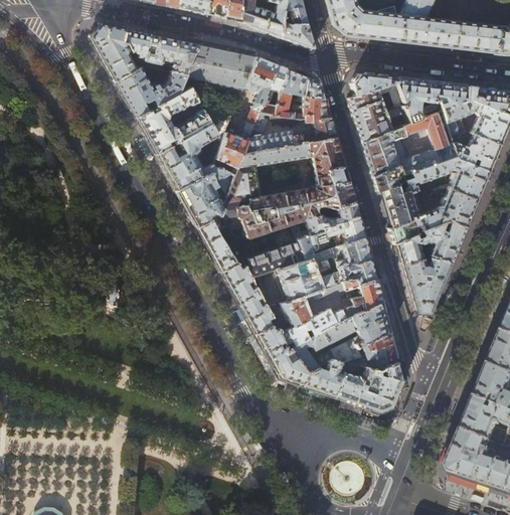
[(182,0),(167,0),(167,6),(172,7),(181,9),(181,8),(182,0)]
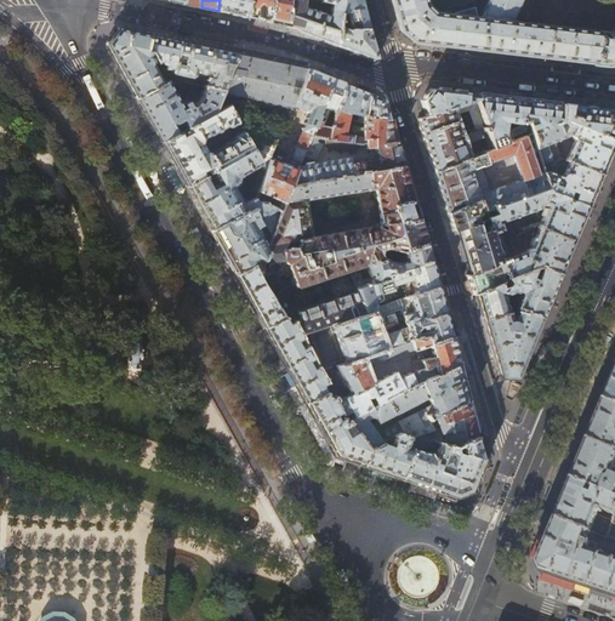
[(256,0),(220,0),(218,10),(237,13),(255,17),(256,0)]
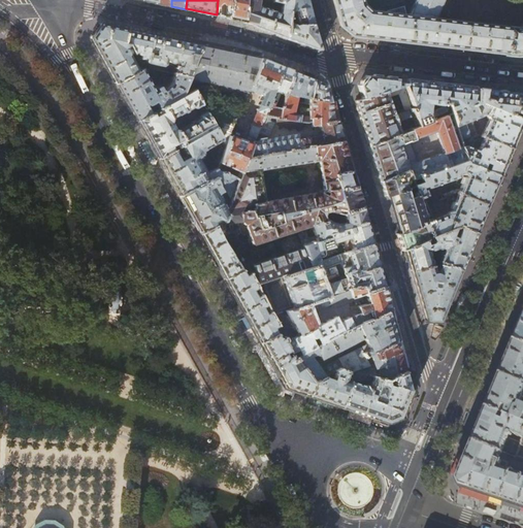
[(218,0),(217,14),(224,17),(233,19),(235,0),(218,0)]
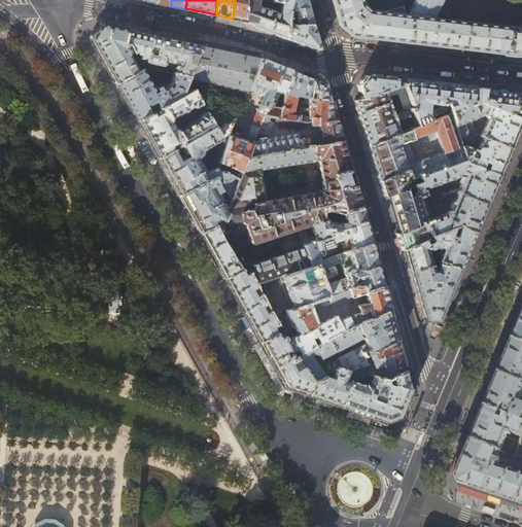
[(235,0),(233,19),(239,20),(248,22),(250,0),(235,0)]
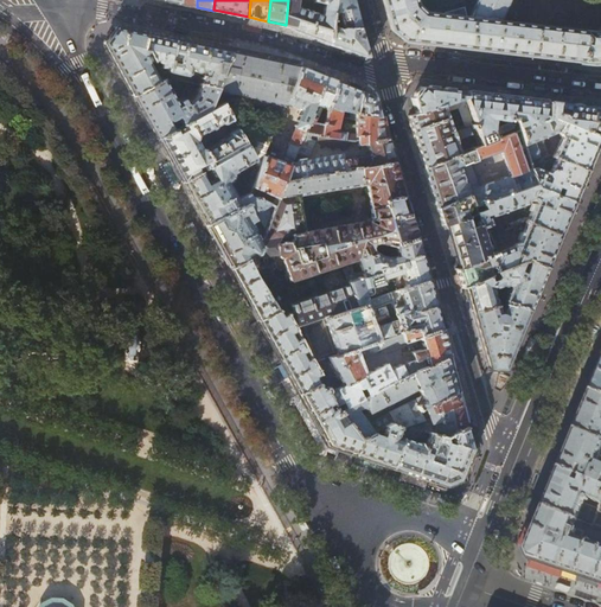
[(288,0),(286,25),(295,27),(295,30),(306,33),(334,44),(336,27),(338,0),(288,0)]
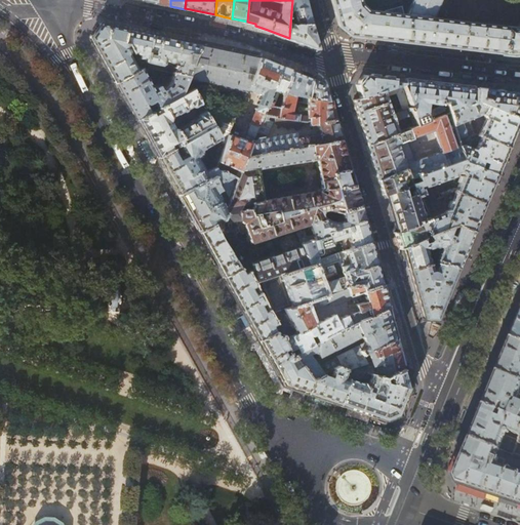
[(312,10),(309,0),(292,0),(290,24),(296,26),(310,26),(316,25),(312,10)]
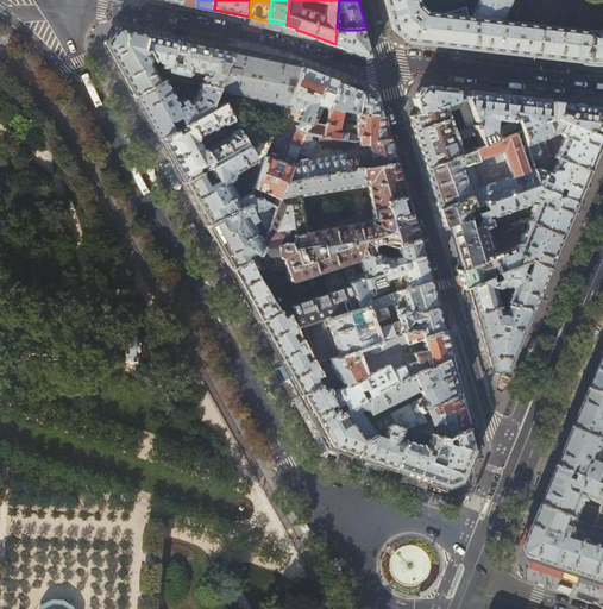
[(602,0),(485,0),(477,19),(434,16),(422,5),(420,0),(389,0),(399,30),(410,41),(428,43),(540,56),(584,61),(602,62),(602,0)]
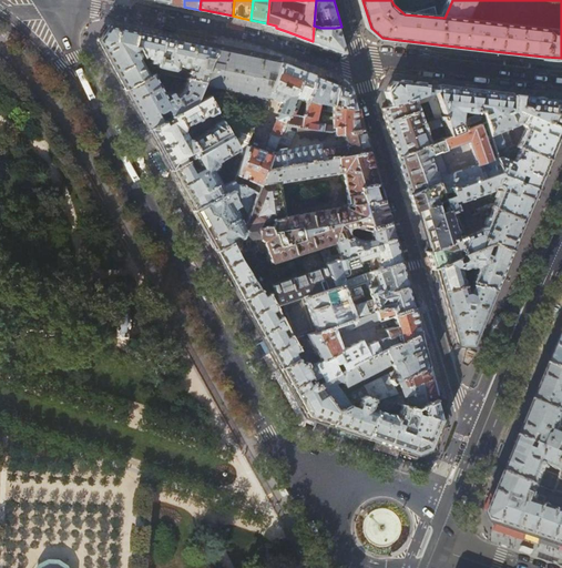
[(344,36),(341,27),(335,28),(320,28),(314,26),(313,41),(323,46),(346,54),(348,56),(349,54),(344,36)]
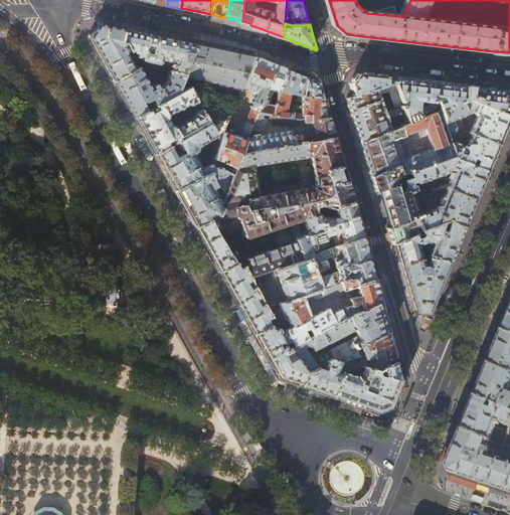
[(128,29),(113,25),(93,36),(118,81),(146,65),(143,64),(138,67),(130,54),(131,53),(131,51),(134,50),(129,42),(125,41),(128,29)]
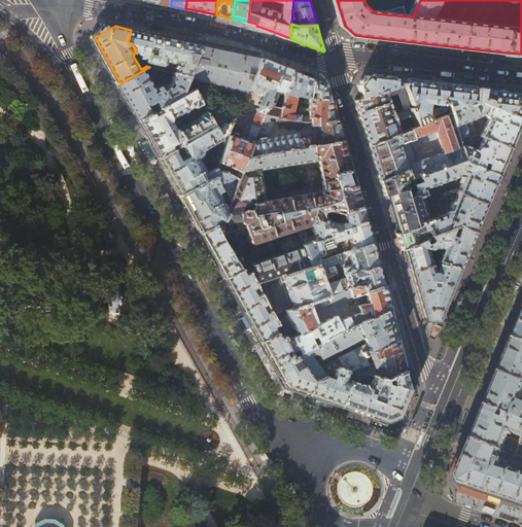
[(143,32),(131,30),(128,42),(132,43),(137,51),(143,63),(146,66),(149,67),(157,35),(143,32)]
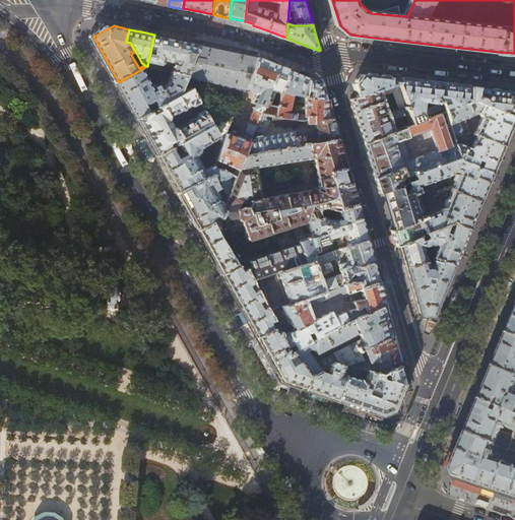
[(168,38),(154,35),(147,66),(153,68),(166,70),(166,63),(167,58),(170,59),(170,60),(171,61),(172,62),(173,62),(174,62),(175,62),(176,61),(177,60),(179,61),(177,73),(190,75),(202,45),(168,38)]
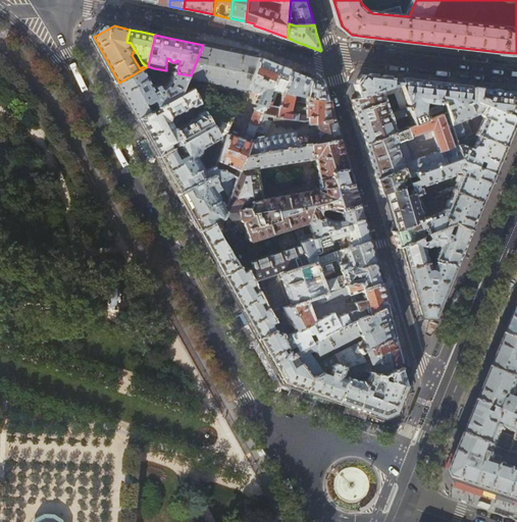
[(219,48),(203,45),(191,75),(190,79),(250,91),(251,90),(263,58),(219,48)]
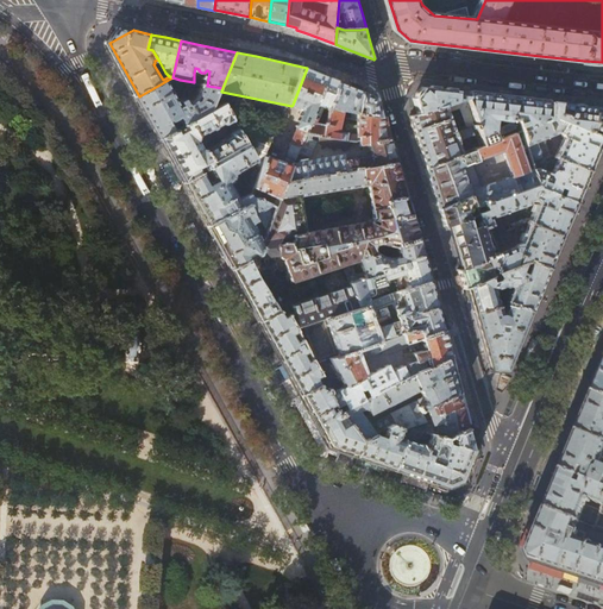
[(313,70),(307,68),(293,105),(308,111),(301,129),(309,132),(309,133),(309,135),(316,136),(324,136),(326,137),(333,107),(343,82),(335,80),(313,70)]
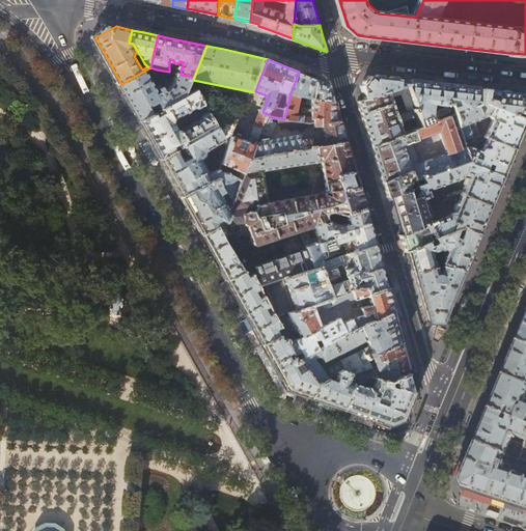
[(149,74),(157,70),(150,67),(121,84),(130,100),(142,121),(186,98),(190,87),(193,80),(194,77),(181,75),(178,74),(174,86),(167,90),(165,87),(161,89),(163,92),(160,93),(149,74)]
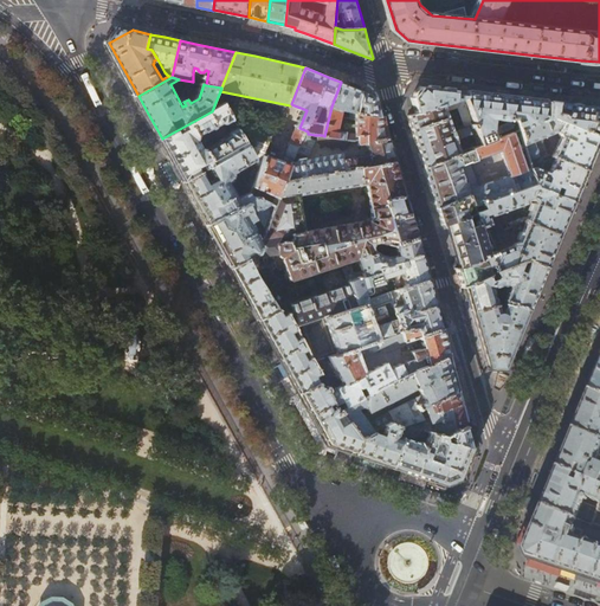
[(346,84),(341,82),(331,107),(357,113),(365,91),(346,84)]
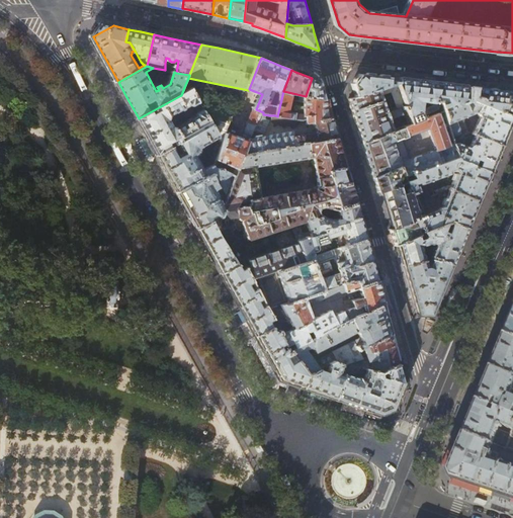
[(364,74),(356,84),(359,97),(402,83),(403,79),(364,74)]
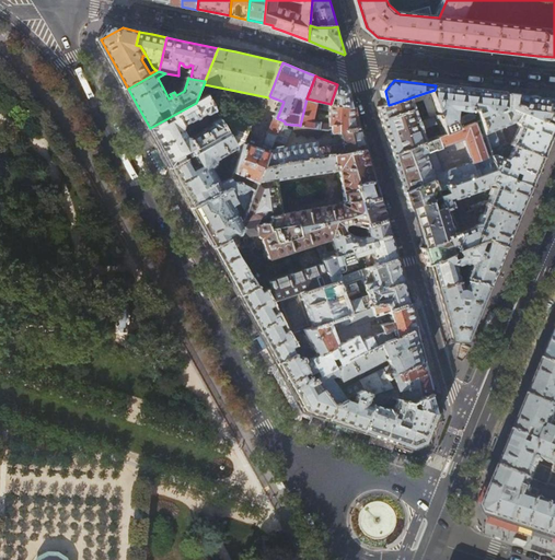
[(350,90),(337,84),(331,104),(333,105),(355,107),(353,100),(350,90)]
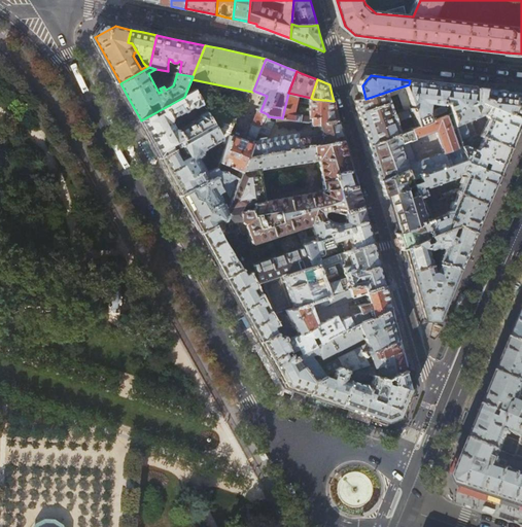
[(456,112),(478,104),(480,89),(430,82),(410,80),(409,84),(422,126),(456,112)]
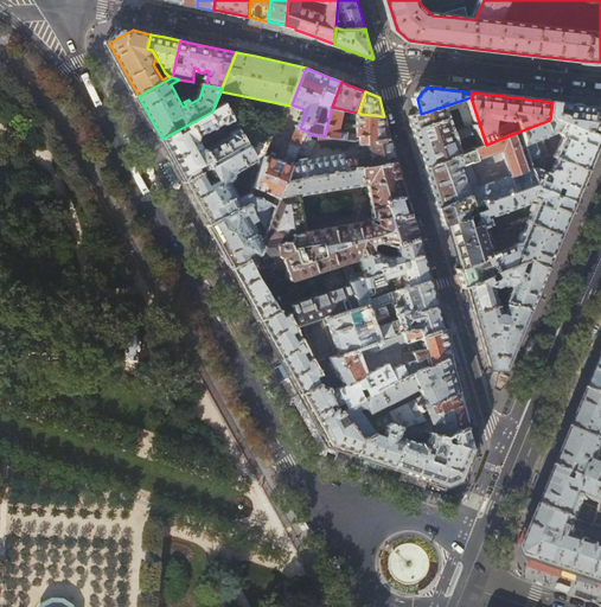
[(422,144),(429,168),(486,145),(471,97),(421,114),(414,116),(422,144)]
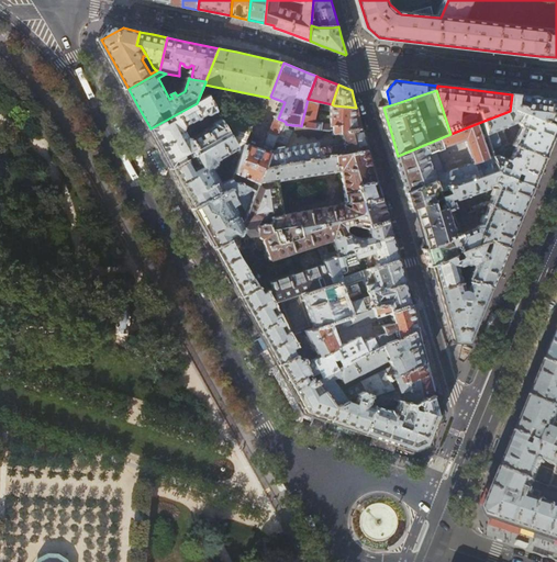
[(210,94),(201,92),(197,103),(210,96),(210,94)]
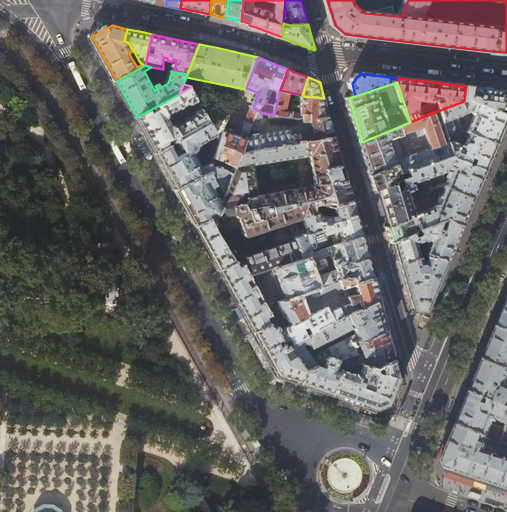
[(477,87),(466,86),(464,101),(469,99),(506,114),(506,90),(504,90),(477,87)]
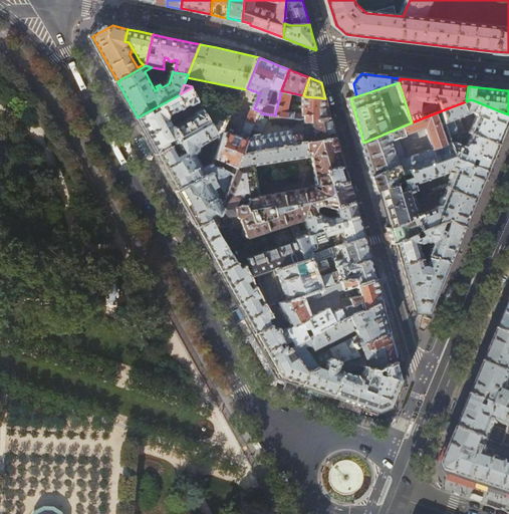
[(192,87),(180,94),(138,117),(146,132),(158,155),(212,124),(204,109),(199,112),(198,113),(198,115),(192,118),(191,117),(184,121),(185,122),(177,126),(173,125),(173,123),(172,121),(171,120),(170,119),(171,116),(192,104),(193,105),(195,105),(200,102),(192,87)]
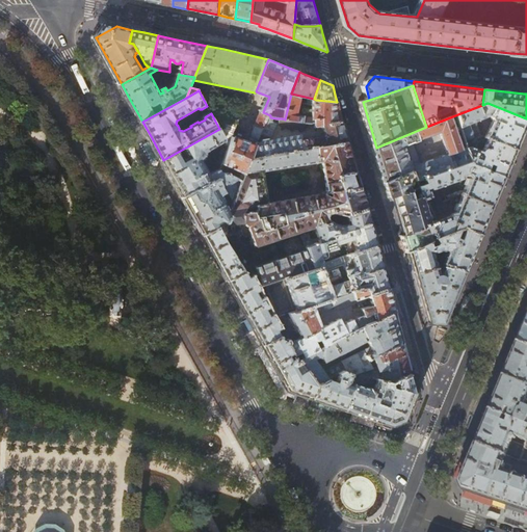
[(314,99),(291,94),(285,120),(306,123),(314,124),(315,123),(316,109),(310,109),(308,117),(306,117),(306,116),(298,115),(302,99),(312,100),(311,104),(316,105),(316,100),(314,99)]
